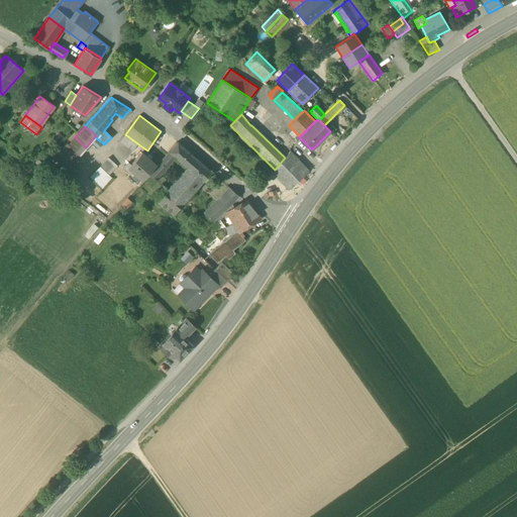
[(120,141),(133,150),(137,143),(125,134),(120,141)]
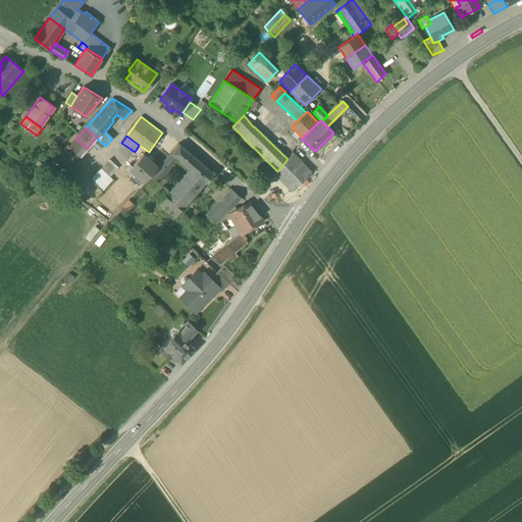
[(75,139),(69,146),(82,156),(87,149),(75,139)]
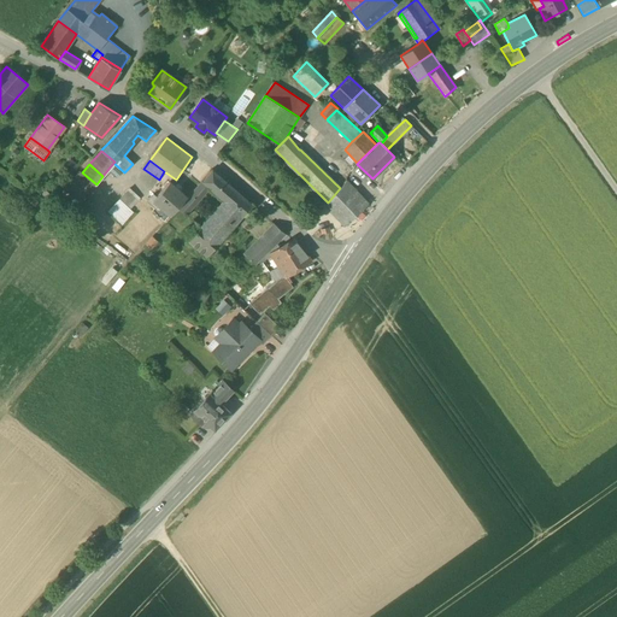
[(80,203),(97,184),(82,172),(80,170),(64,188),(64,189),(69,193),(80,201),(80,203)]
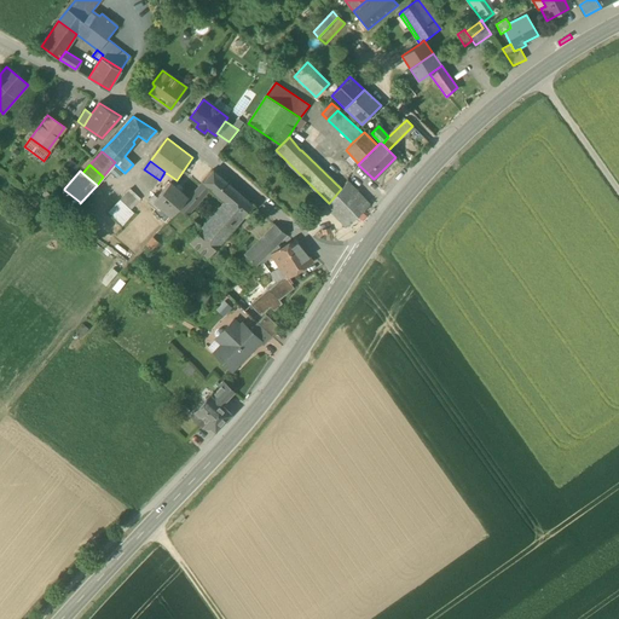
[(202,183),(210,189),(225,201),(244,218),(254,206),(233,189),(213,171),(202,183)]
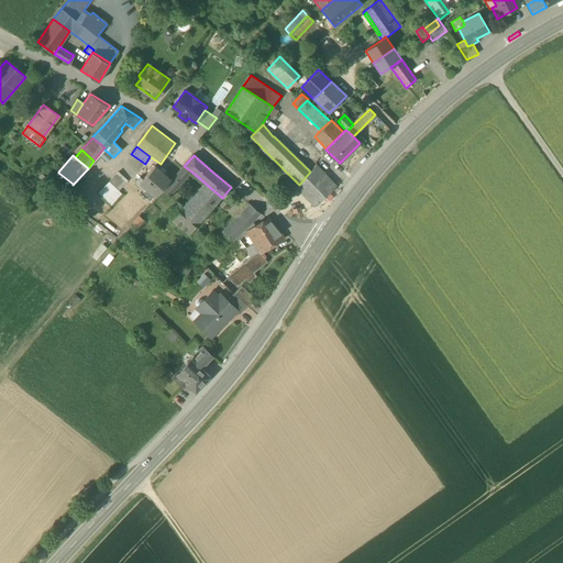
[(317,165),(310,172),(299,185),(297,187),(316,206),(337,186),(317,165)]
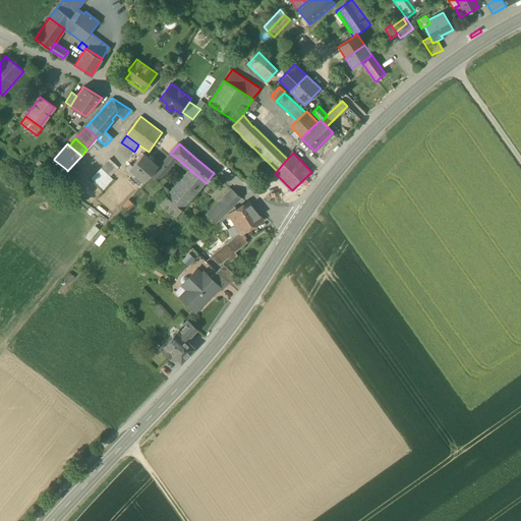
[(138,176),(143,181),(158,166),(143,154),(132,166),(129,164),(124,169),(135,179),(138,176)]
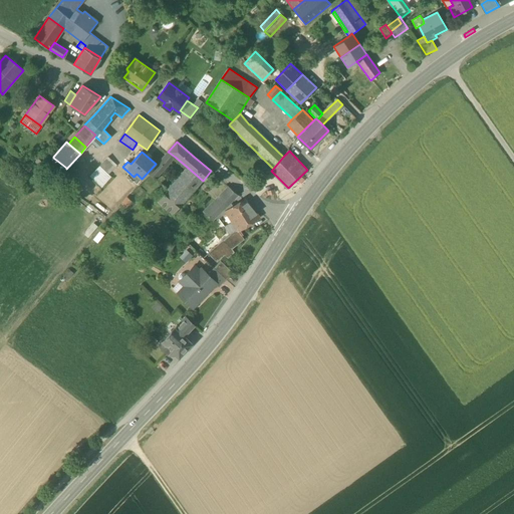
[(150,173),(157,178),(175,157),(168,152),(150,173)]
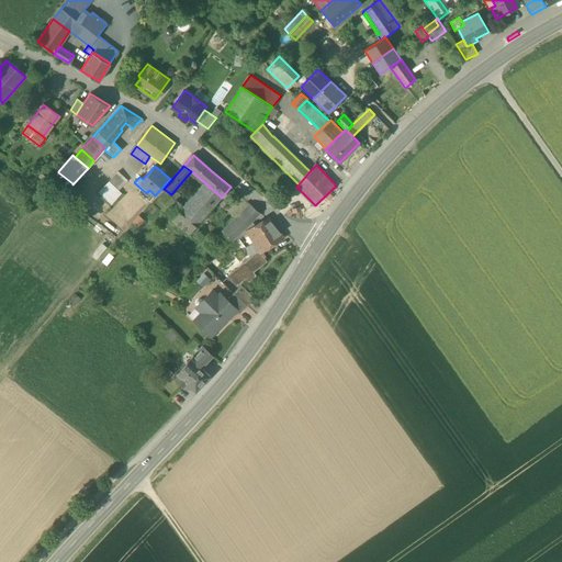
[(109,180),(119,190),(127,180),(117,171),(109,180)]
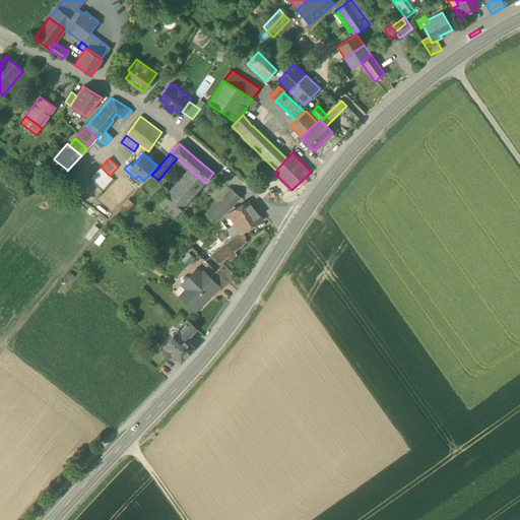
[(113,179),(110,176),(101,167),(90,178),(103,189),(113,179)]
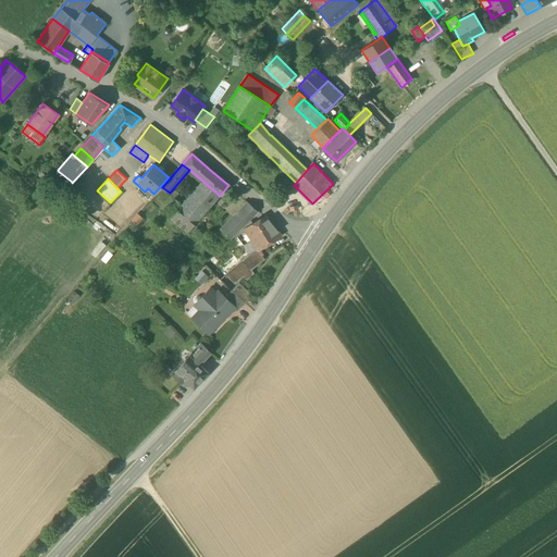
[(202,181),(193,193),(200,199),(206,194),(214,201),(220,196),(202,181)]
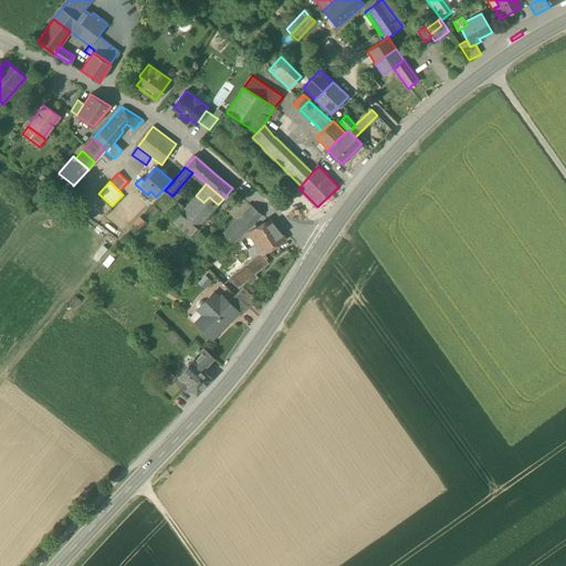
[(69,202),(77,209),(84,202),(74,195),(69,202)]
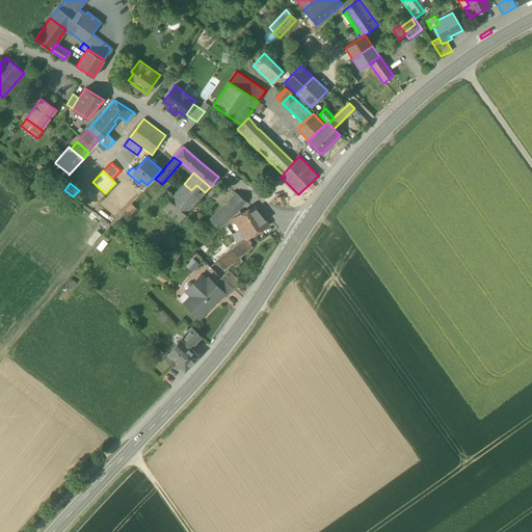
[(179,222),(205,192),(196,185),(191,190),(184,184),(162,208),(179,222)]
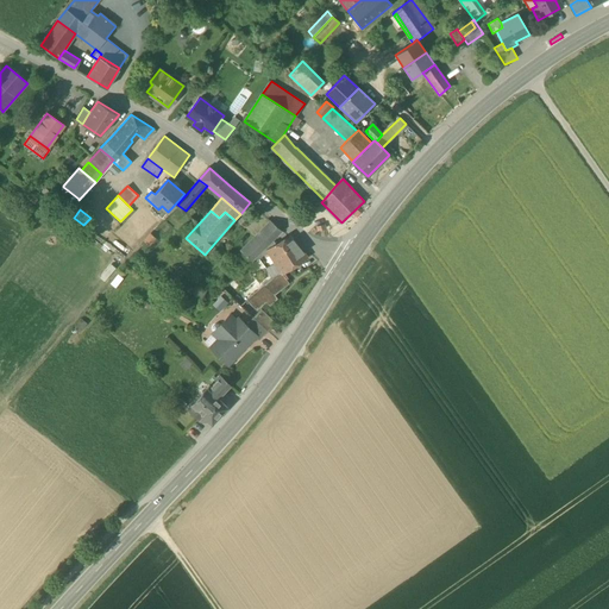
[(143,236),(146,225),(138,223),(136,233),(143,236)]
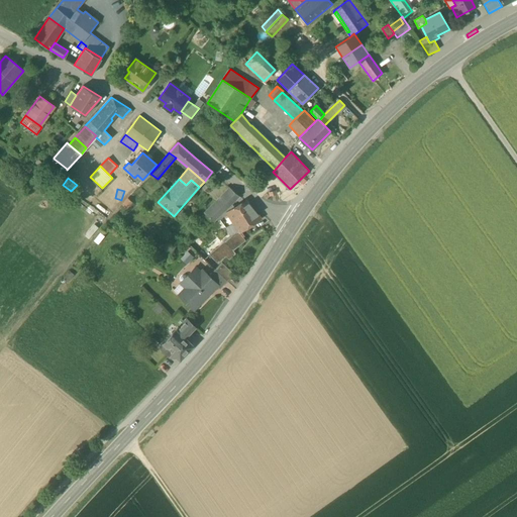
[(217,219),(221,215),(231,205),(240,197),(230,189),(205,214),(213,223),(216,220),(217,219)]
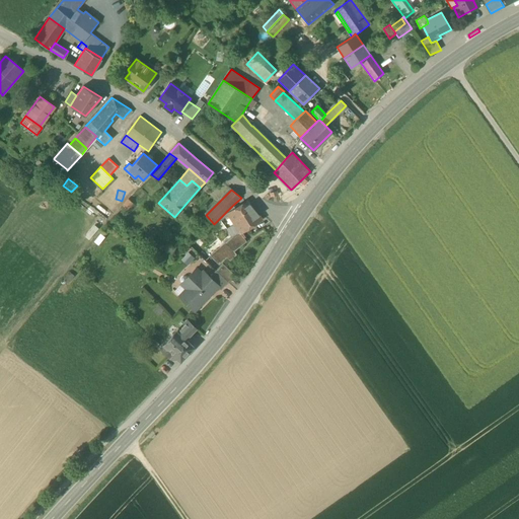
[(126,209),(133,204),(129,198),(122,204),(126,209)]
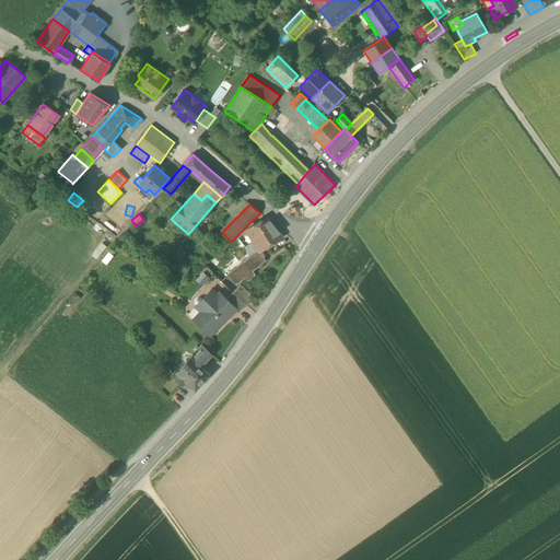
[(246,232),(252,242),(259,251),(282,236),(268,218),(267,218),(254,226),(245,231),(246,232)]
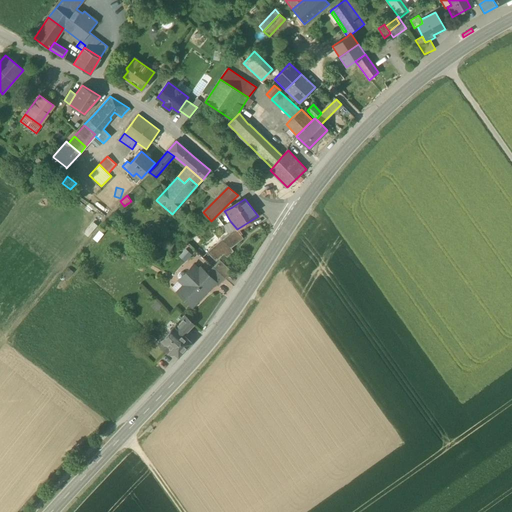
[(232,207),(229,203),(219,213),(221,215),(225,212),(224,211),(232,207)]
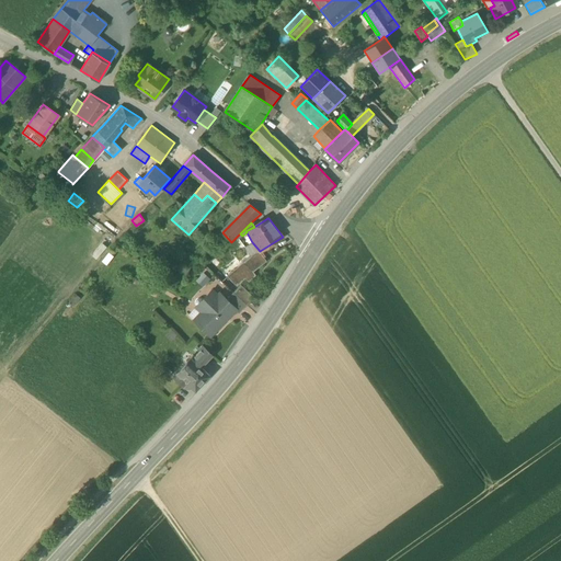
[(258,253),(260,251),(252,242),(243,249),(249,258),(228,276),(237,286),(245,278),(249,282),(256,275),(253,272),(266,261),(261,253),(259,255),(258,253)]
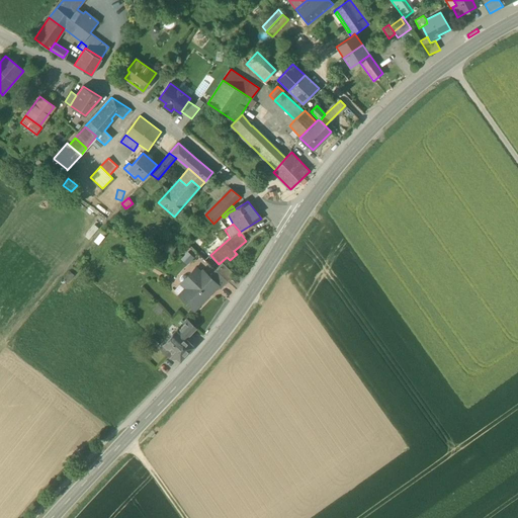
[(187,251),(180,257),(186,263),(193,257),(187,251)]
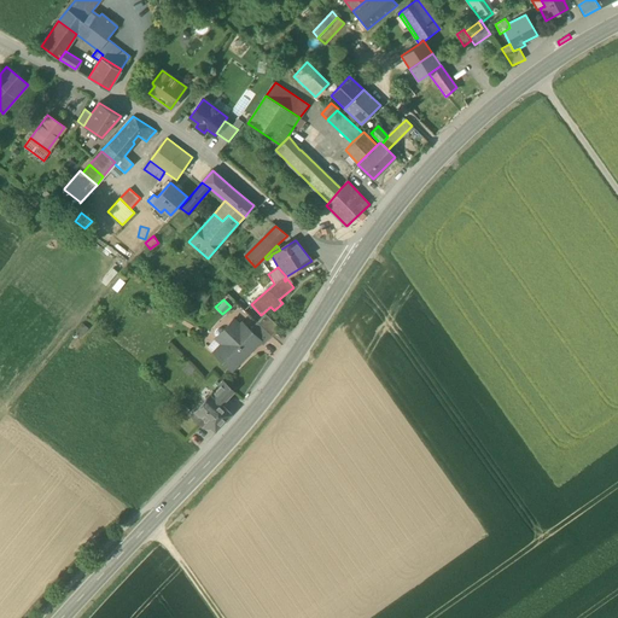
[(266,314),(257,321),(249,330),(260,340),(258,342),(263,345),(272,336),(280,327),(266,314)]
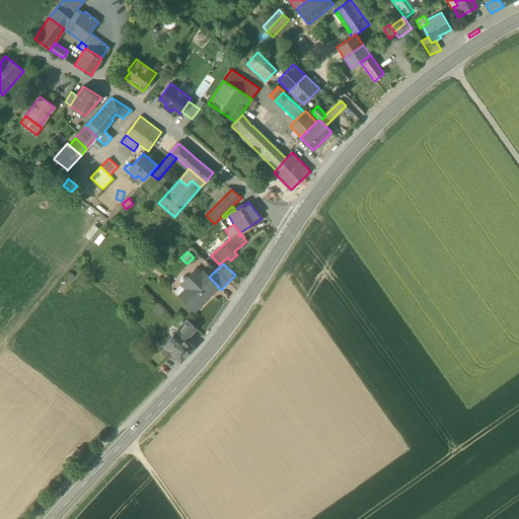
[(179,296),(195,310),(202,302),(201,301),(210,292),(211,293),(217,287),(218,286),(209,277),(205,273),(203,275),(196,269),(188,277),(187,276),(184,276),(182,277),(181,278),(180,280),(180,282),(181,283),(187,288),(179,296)]
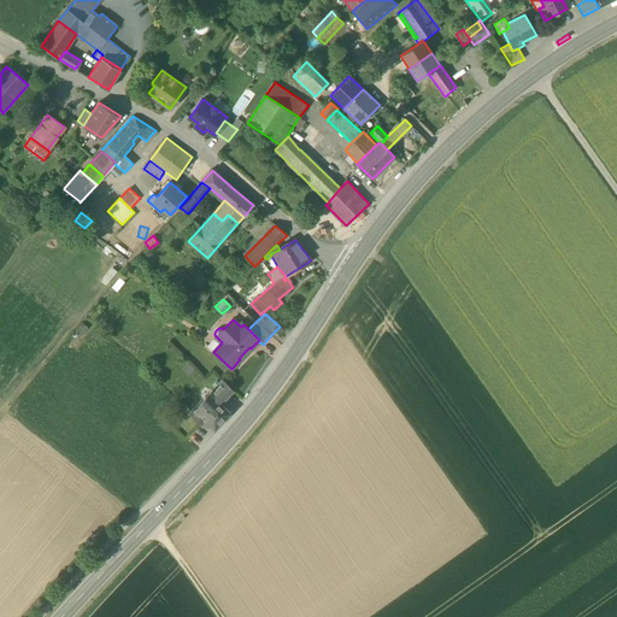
[(222,342),(216,336),(207,346),(213,352),(222,342)]
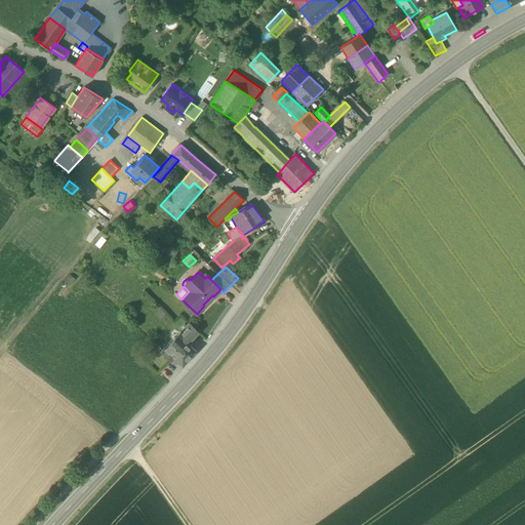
[(203,305),(204,306),(213,296),(212,295),(203,305)]
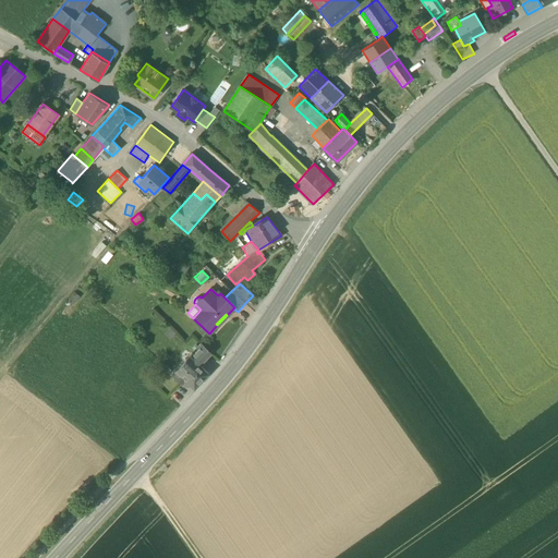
[(184,379),(194,388),(209,373),(201,364),(211,353),(202,343),(176,372),(172,375),(180,381),(181,383),(184,379)]
